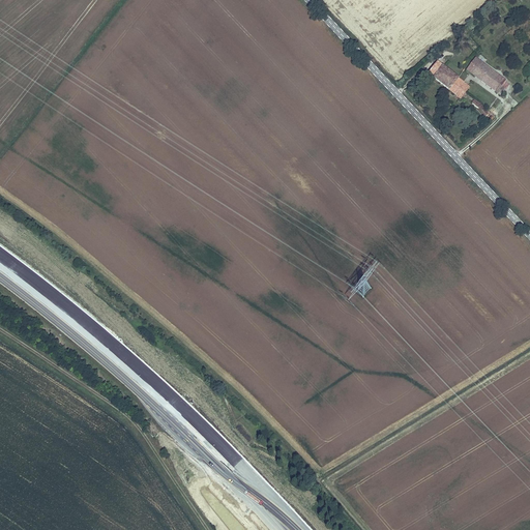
[(475,58),(465,71),(480,83),(490,69),(475,58)]
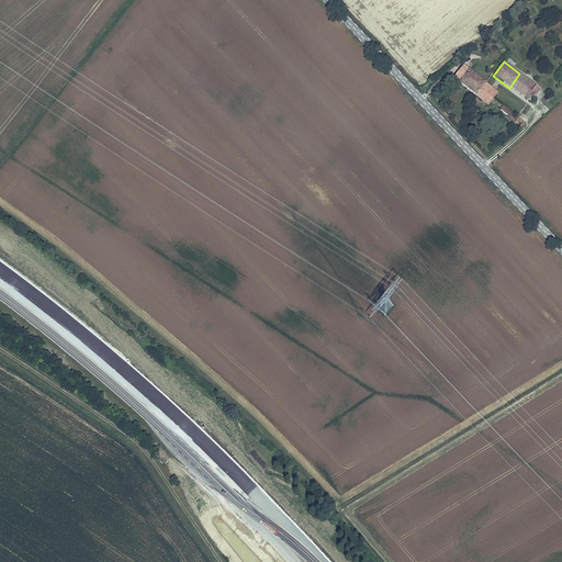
[(490,104),(493,100),(481,90),(486,85),(464,67),(456,78),(490,104)]
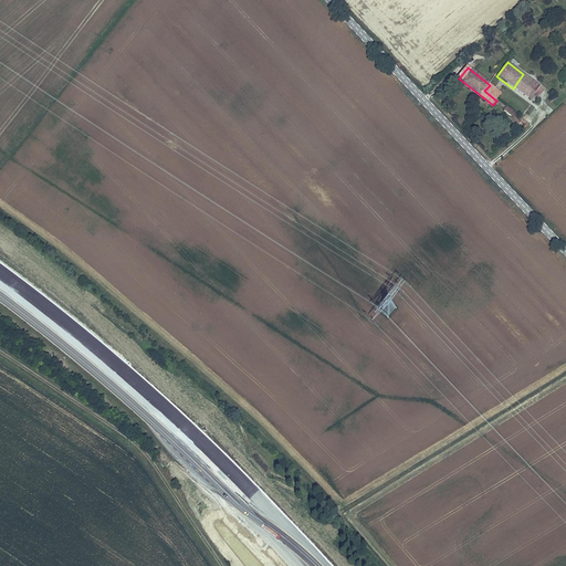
[(523,74),(513,88),(530,101),(534,95),(541,86),(523,74)]
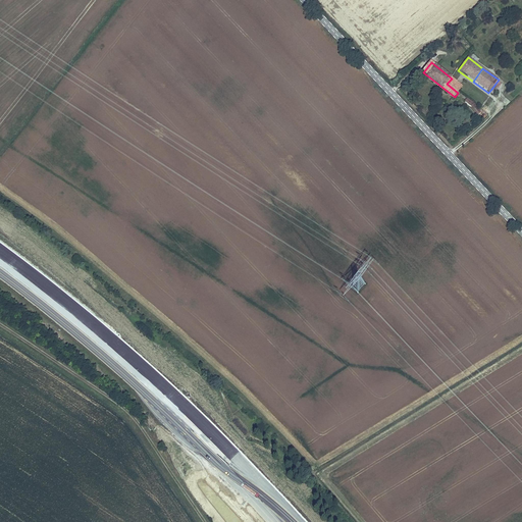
[(463,87),(452,79),(447,84),(458,93),(463,87)]
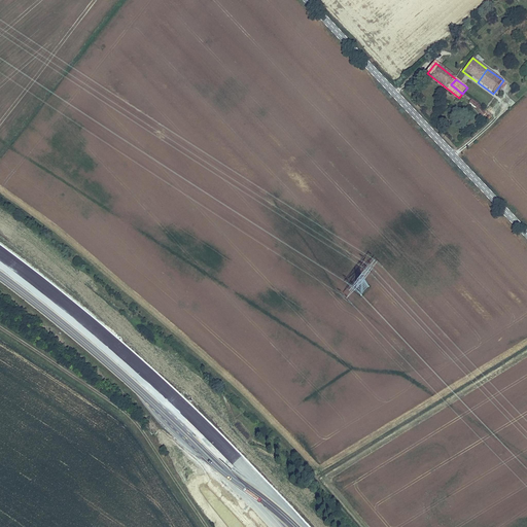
[(483,117),(486,115),(486,114),(479,106),(471,101),(469,104),(476,109),(483,117)]
